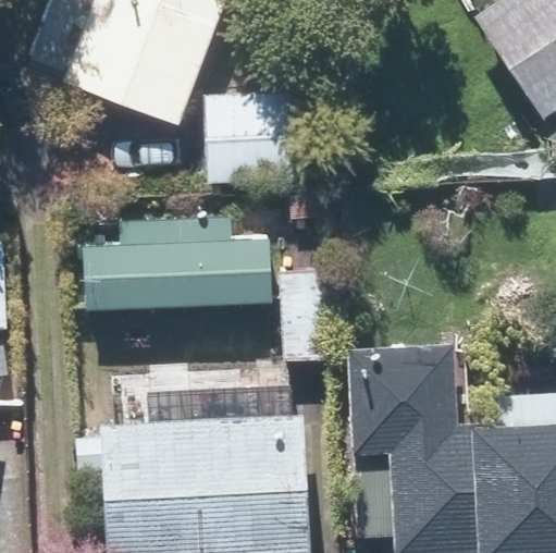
[(49,0),(24,65),(174,125),(224,0),(49,0)]
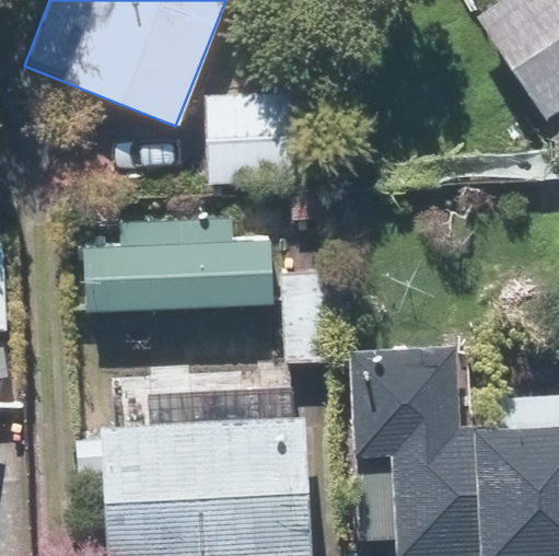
[(558,0),(505,0),(478,19),(547,124),(558,115),(558,0)]
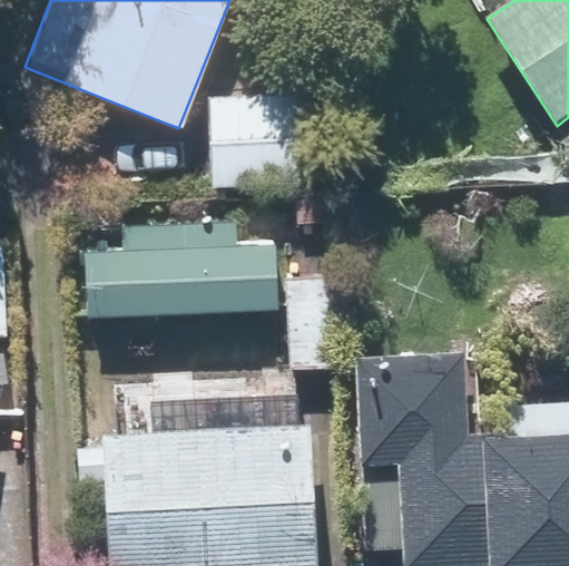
[(306,98),(209,96),(207,187),(304,189),(306,98)]
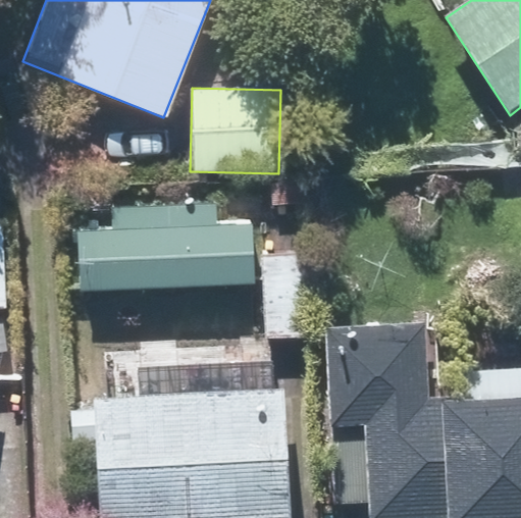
[(111,202),(111,228),(77,228),(77,289),(254,287),(253,226),(216,227),(216,200),(111,202)]
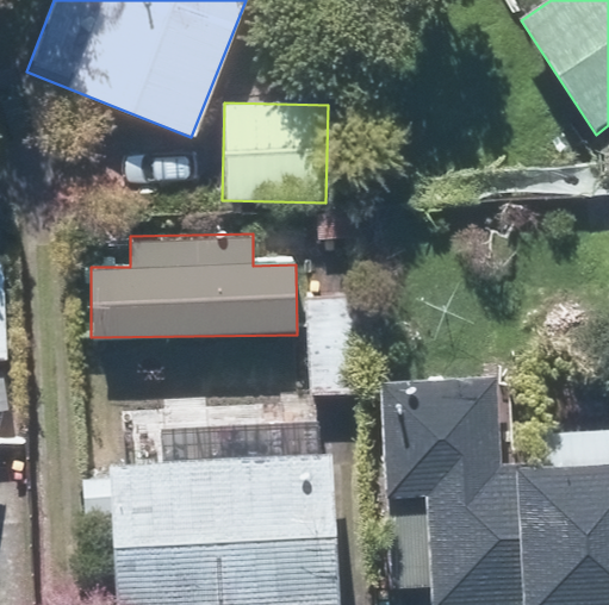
[(608,604),(608,430),(544,430),(544,456),(503,455),(504,379),(383,378),(380,497),(393,497),(392,590),(430,591),(430,604),(608,604)]
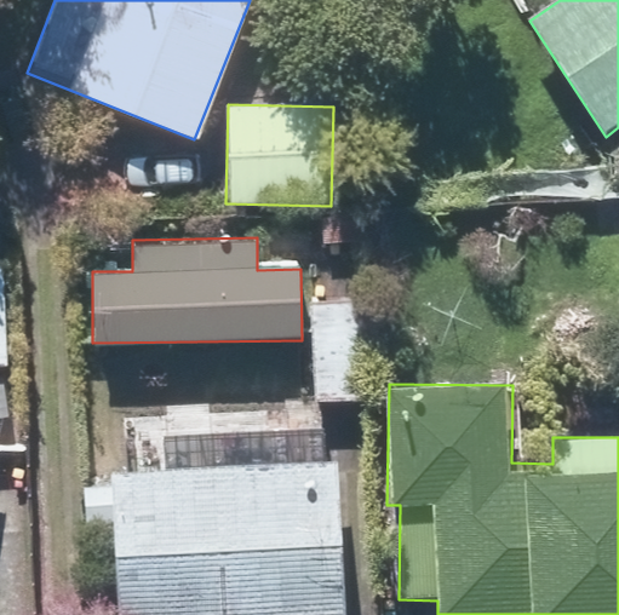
[(115,467),(116,487),(87,488),(89,523),(116,523),(120,614),(345,614),(340,460),(327,460),(326,404),(271,406),(273,434),(236,435),(238,463),(115,467)]
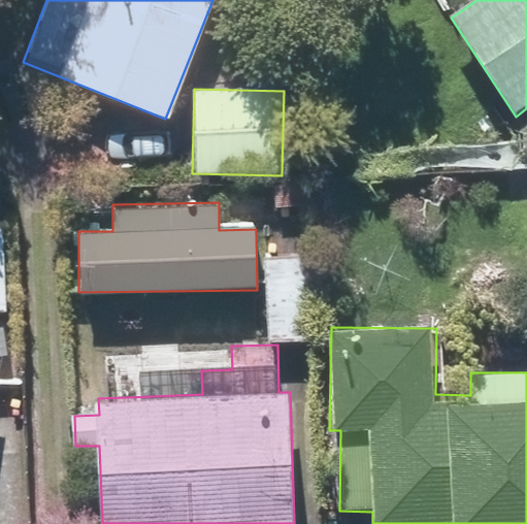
All buildings are outlined.
